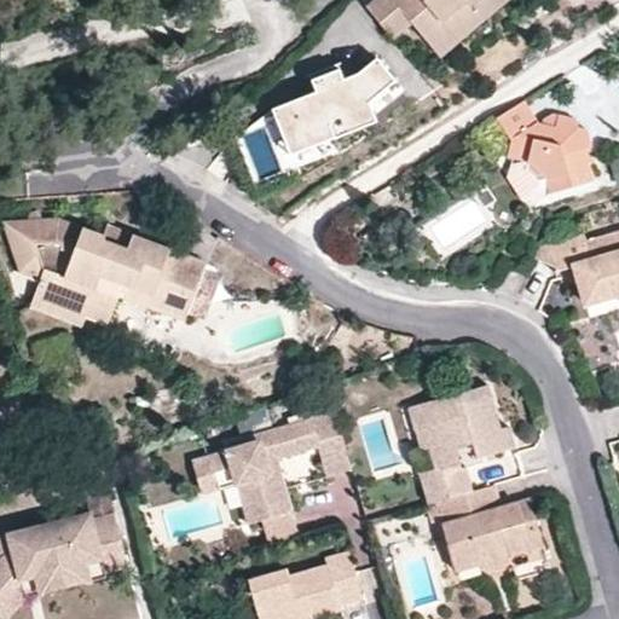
[(395,40),(414,25),(392,0),(375,0),(368,6),(395,40)]
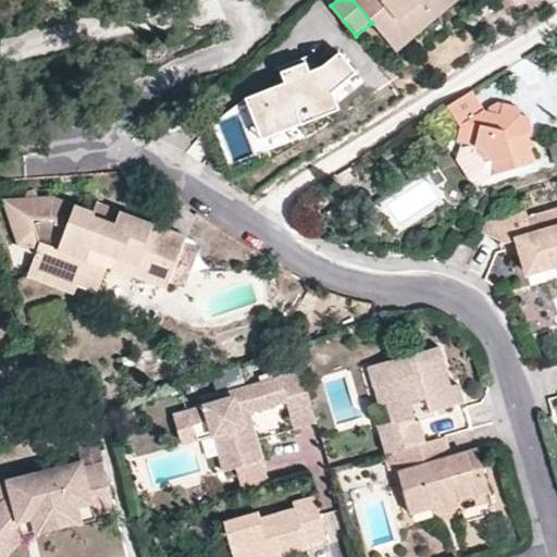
[(353,0),(372,23),(381,33),(391,24),(401,35),(431,10),(425,3),(428,0),(353,0)]
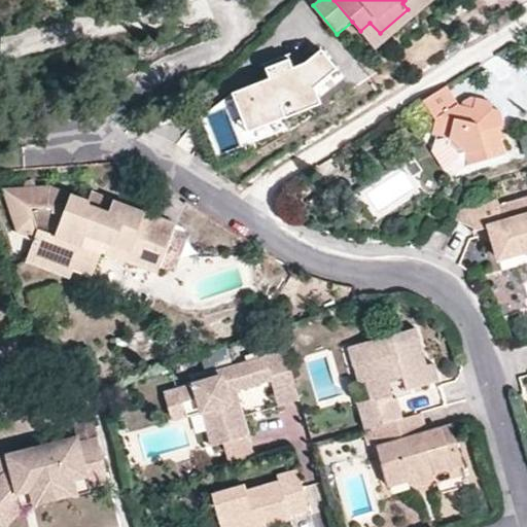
[(370,23),(360,31),(376,49),(433,0),(405,0),(402,3),(408,9),(380,33),(370,23)]
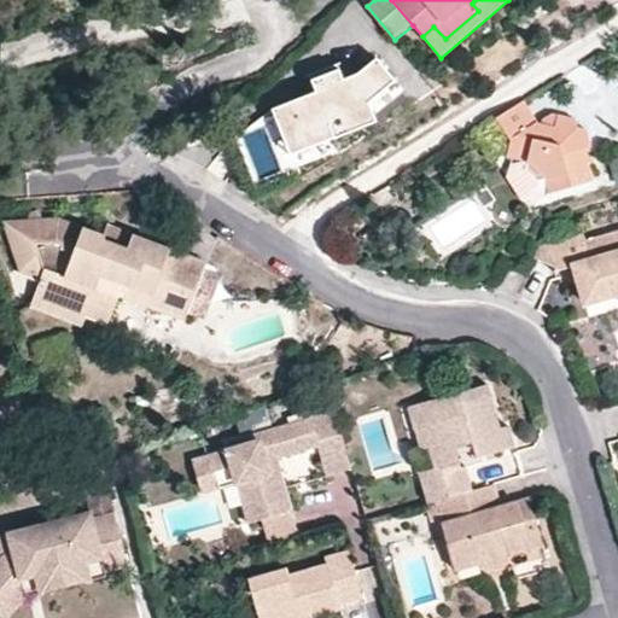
[(388,76),(374,53),(357,71),(340,77),(336,66),(310,75),(315,88),(270,105),(285,147),(369,116),(365,97),(388,76)]
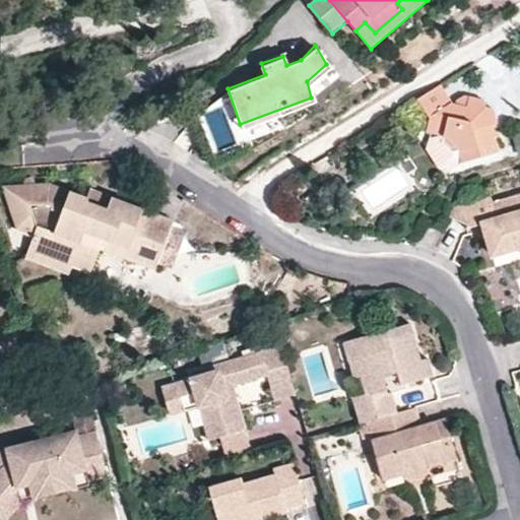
[(441,83),(418,96),(430,117),(429,129),(445,130),(445,137),(454,151),(461,149),(464,156),(465,159),(501,149),(494,123),(499,122),(495,106),(484,104),(483,98),(469,94),(467,106),(453,103),(441,83)]
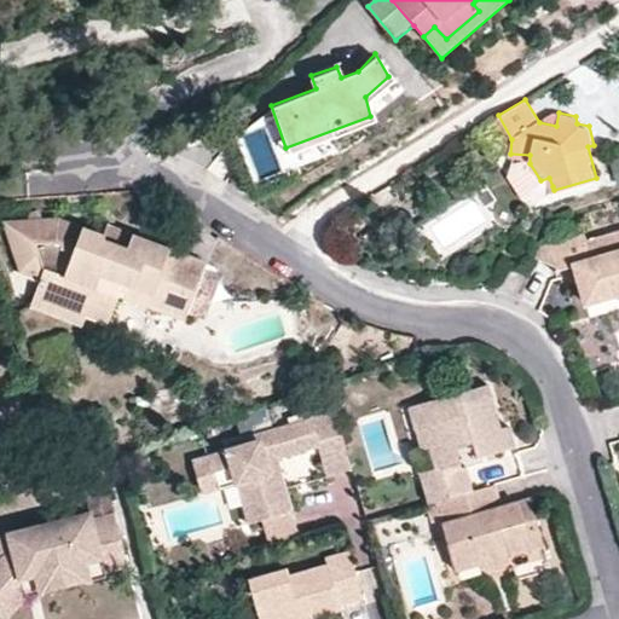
[(559,113),(539,122),(556,126),(559,113)]
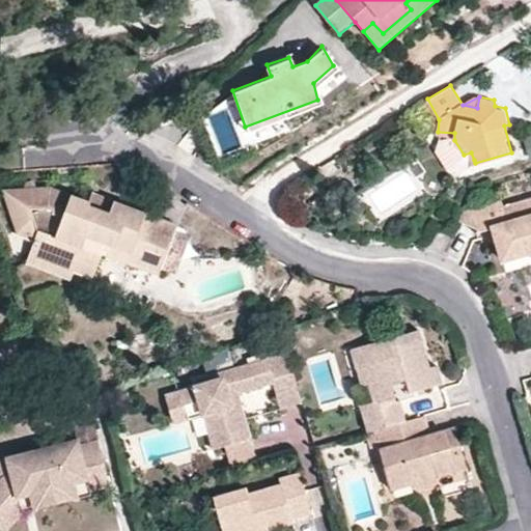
[(464,155),(454,140),(454,133),(442,142),(442,146),(453,169),(458,170),(474,160),(471,152),(464,155)]
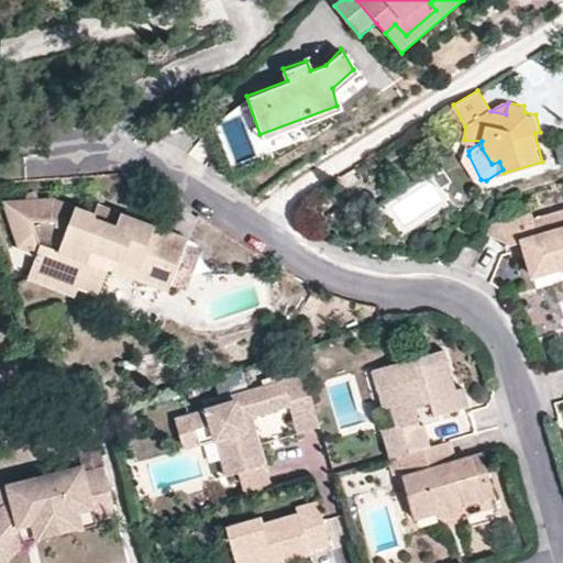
[(39,252),(32,268),(78,286),(81,277),(102,284),(108,268),(111,258),(139,268),(135,278),(167,290),(169,284),(181,251),(188,238),(122,212),(118,224),(96,217),(97,213),(57,200),(7,203),(13,219),(21,241),(30,240),(39,252)]
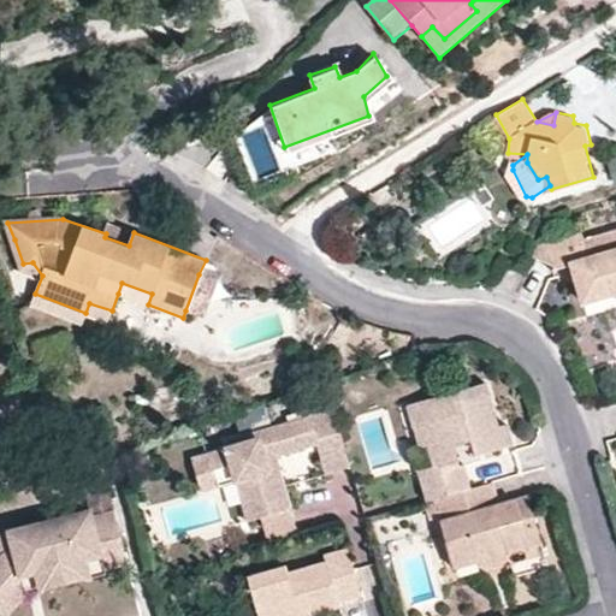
[(110,225),(106,234),(105,237),(129,246),(134,232),(110,225)]
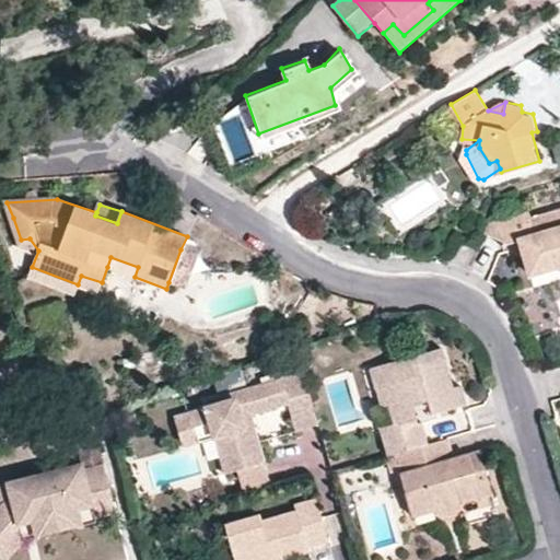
[(494,225),(504,240),(502,244),(521,240),(529,237),(533,248),(523,249),(528,267),(536,265),(538,271),(559,265),(559,263),(559,208),(532,217),(528,209),(511,214),(494,225)]
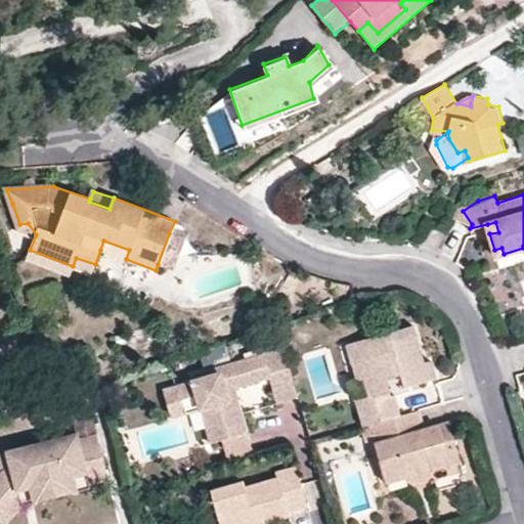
[(478,201),(459,207),(453,217),(472,224),(463,211),(478,201)]
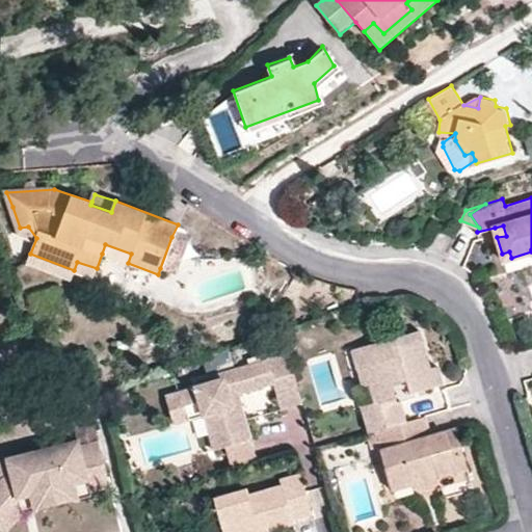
[(503,225),(495,228),(497,237),(506,236),(503,225)]
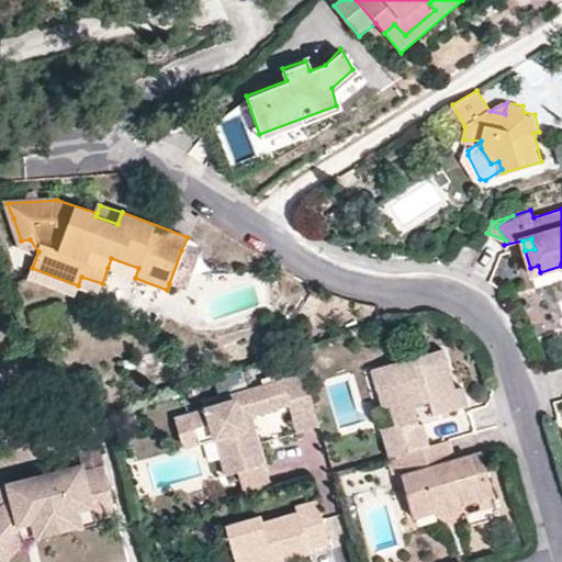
[(181,250),(169,283),(186,289),(197,256),(181,250)]
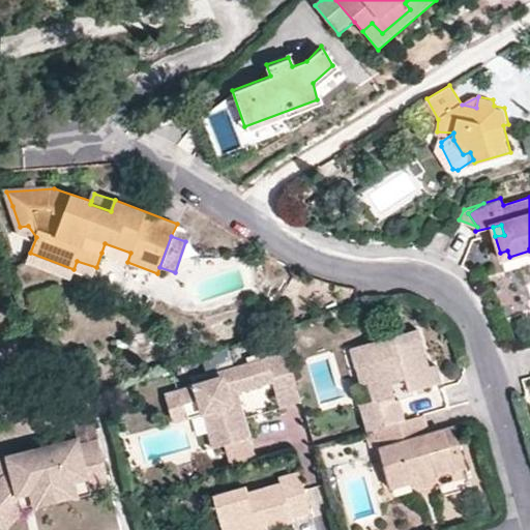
[(105,243),(101,253),(127,262),(130,253),(105,243)]
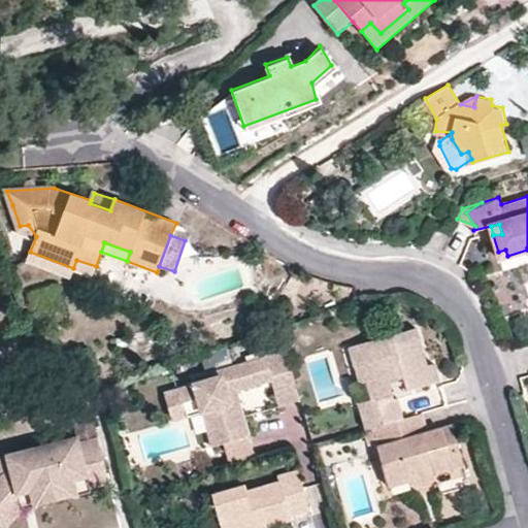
[(73,268),(30,252),(27,261),(70,276),(73,268)]
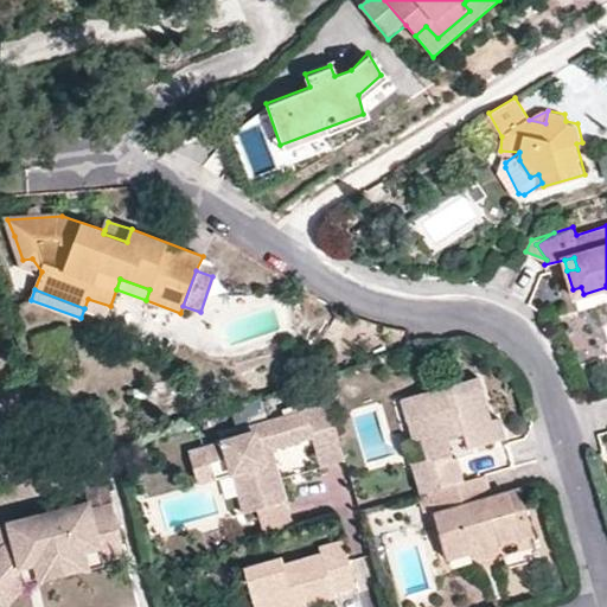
[(88,299),(84,308),(106,318),(110,306),(88,299)]
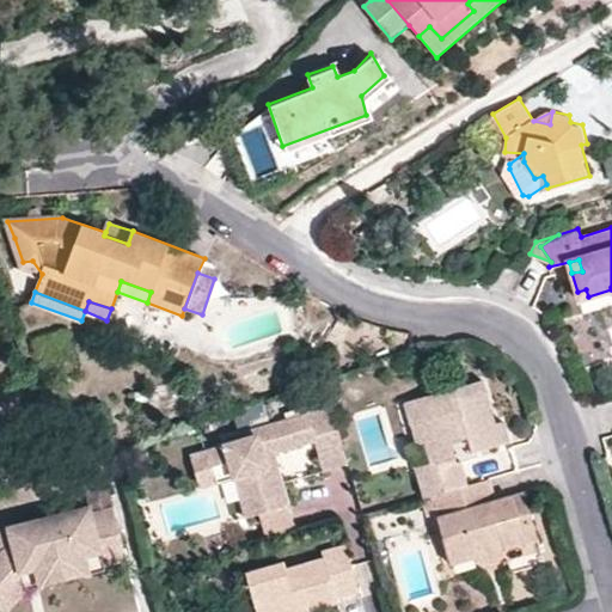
[(414,466),(422,499),(429,496),(465,487),(458,463),(454,463),(450,444),(463,439),(467,452),(508,440),(502,422),(496,424),(483,381),(404,403),(410,427),(429,422),(434,438),(422,441),(428,463),(414,466)]
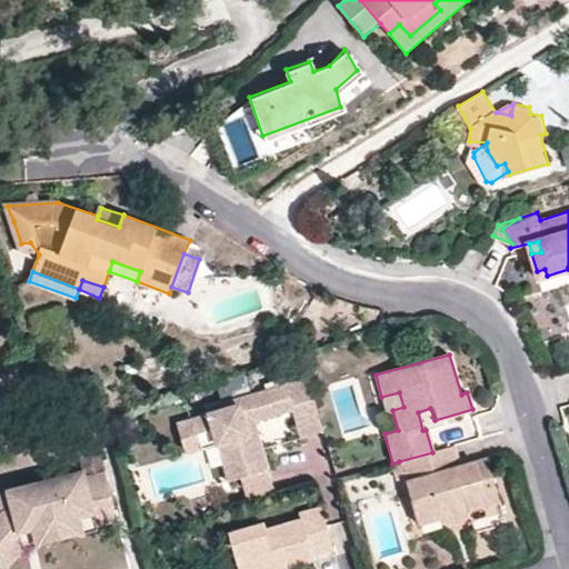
[(318,410),(309,378),(231,400),(232,407),(193,418),(201,448),(218,443),(223,462),(230,460),(236,478),(267,470),(253,421),(291,410),(293,418),(318,410)]
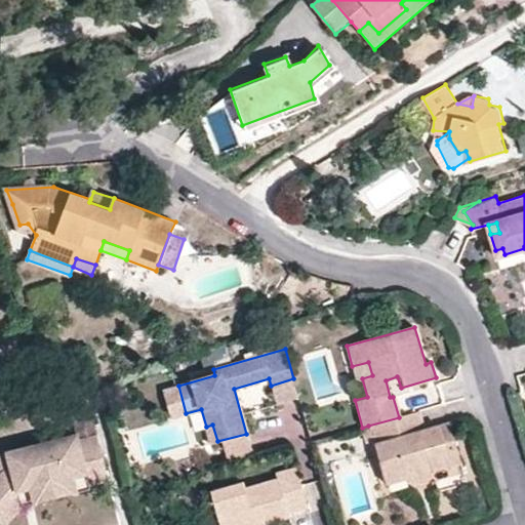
[(356,379),(362,378),(372,375),(368,362),(352,366),(356,379)]
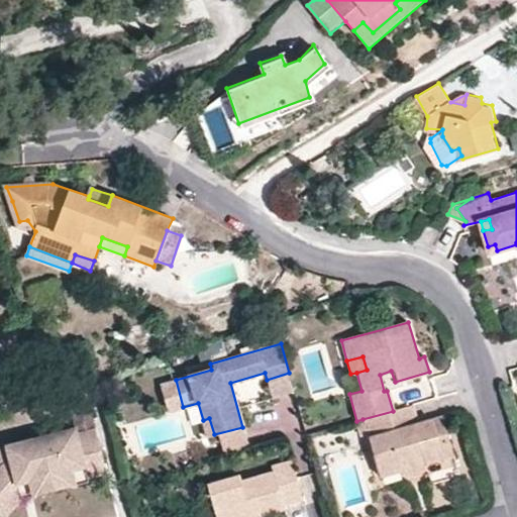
[(272,398),(295,392),(289,373),(267,380),(272,398)]
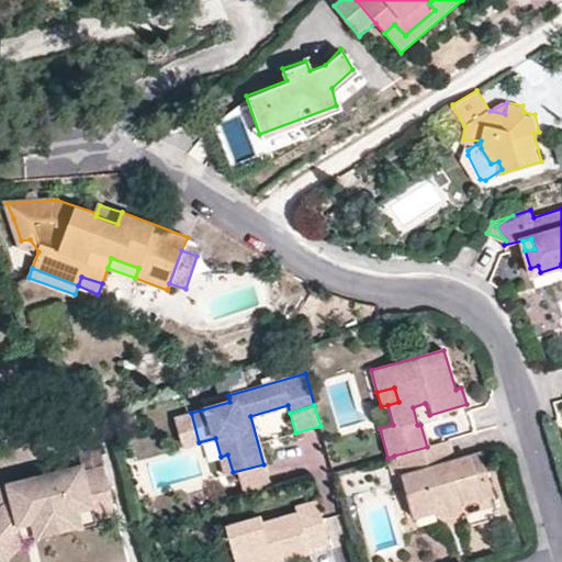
[(199,442),(191,413),(176,417),(184,447),(199,442)]
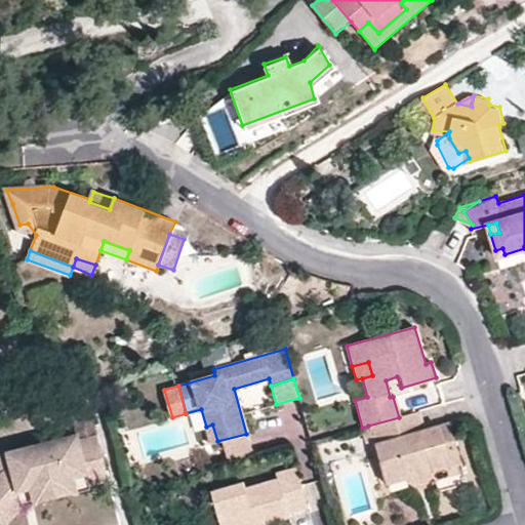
[(72,417),(78,437),(97,432),(91,411),(72,417)]
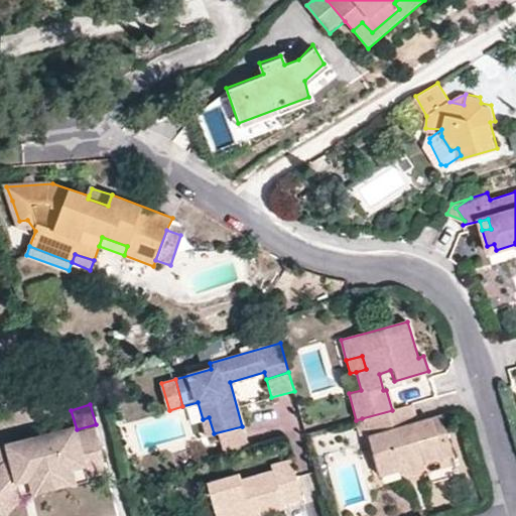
[(415,423),(410,405),(392,410),(362,418),(378,475),(398,469),(400,473),(403,476),(408,478),(413,478),(418,475),(420,469),(420,463),(442,457),(438,441),(447,439),(441,416),(415,423)]
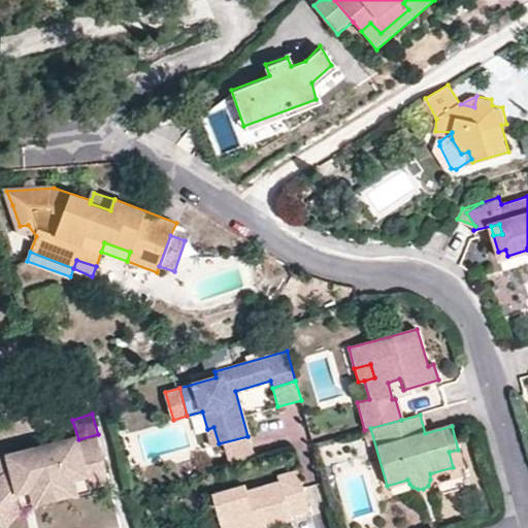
[(211,446),(219,443),(213,427),(207,429),(211,446)]
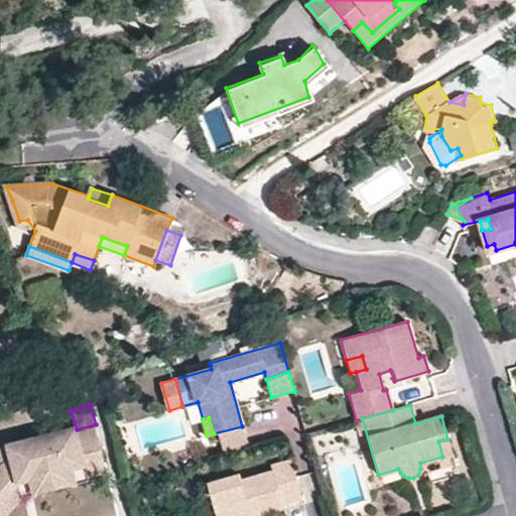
[(11,454),(2,463),(0,463),(0,503),(22,479),(65,468),(69,478),(90,472),(108,467),(96,424),(77,429),(59,434),(57,429),(8,442),(11,454)]
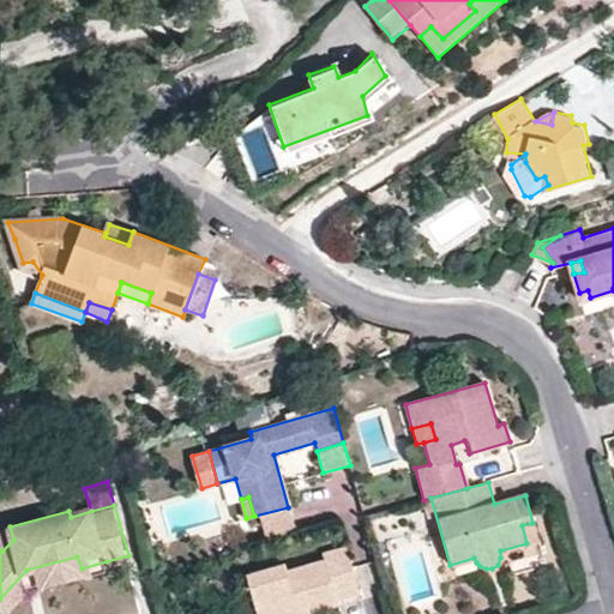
[(293,525),(288,507),(254,516),(259,535),(293,525)]
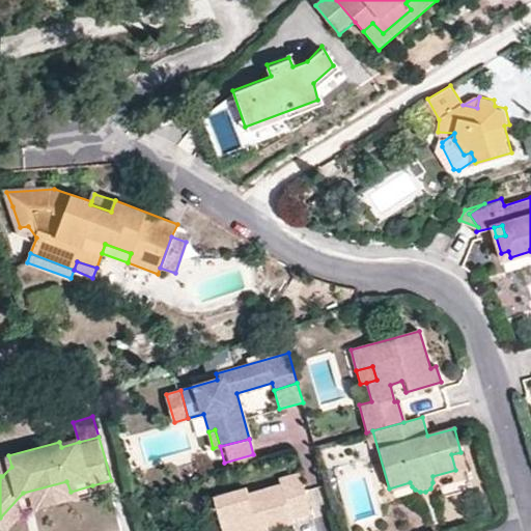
[(465,467),(460,452),(451,454),(455,470),(465,467)]
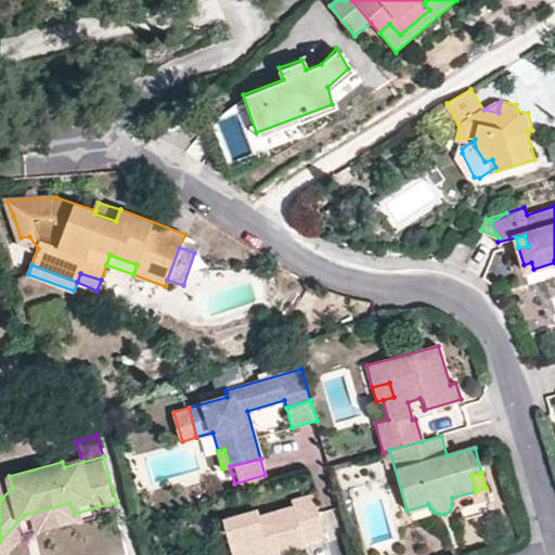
[(0,478),(0,490),(2,498),(12,488),(9,476),(0,478)]
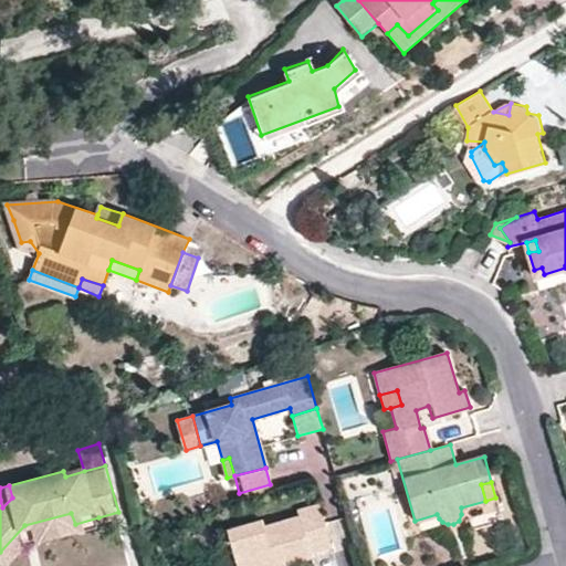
[(312,553),(334,546),(320,503),(297,510),(299,515),(265,524),(263,519),(228,531),(238,565),(284,565),(312,559),(312,553)]
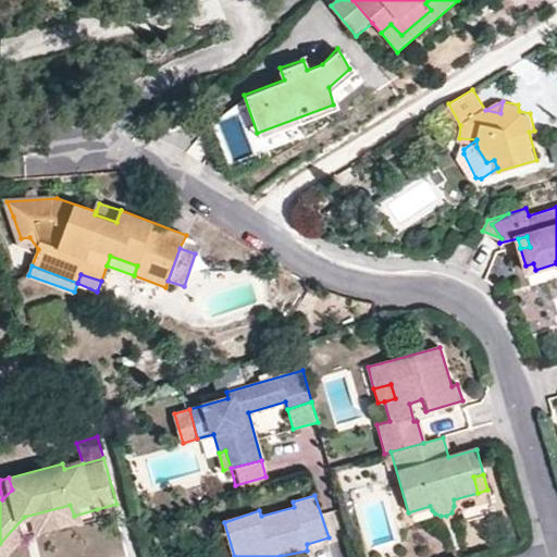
[(24,517),(0,543),(0,555),(1,556),(3,556),(23,535),(98,515),(97,509),(74,516),(70,505),(24,517)]
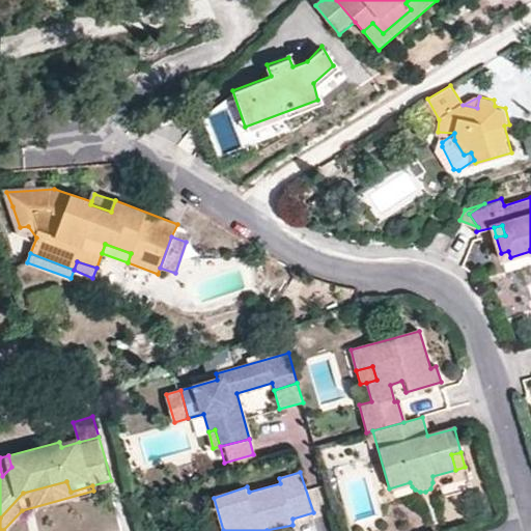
All buildings are outlined.
